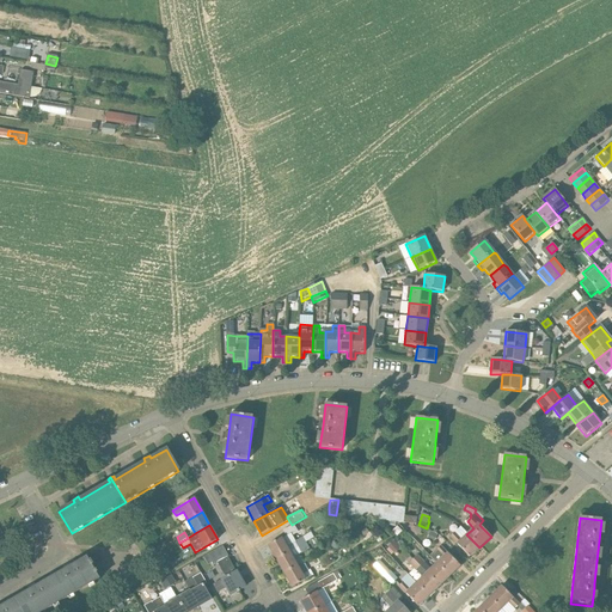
[(306,542),(313,537),(311,532),(303,537),(306,542)]
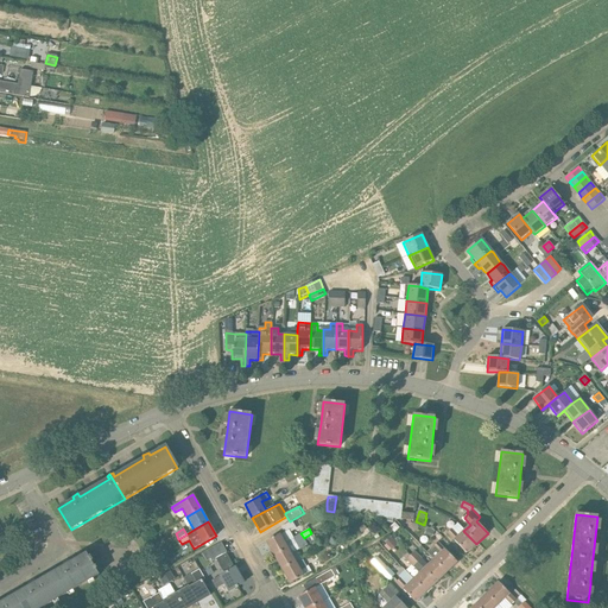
[(432,540),(436,532),(429,529),(425,537),(432,540)]
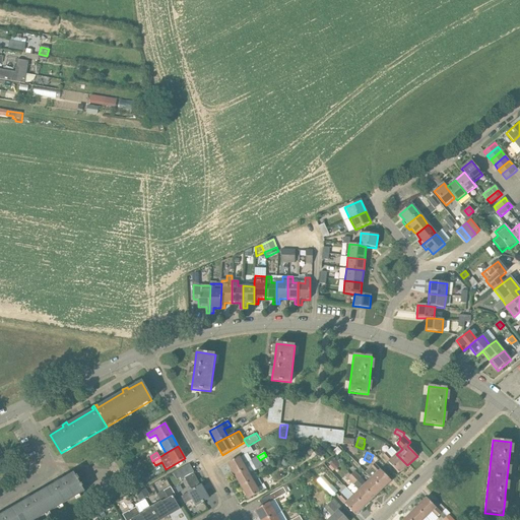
[(392,458),(387,452),(383,456),(399,473),(407,465),(396,454),(392,458)]
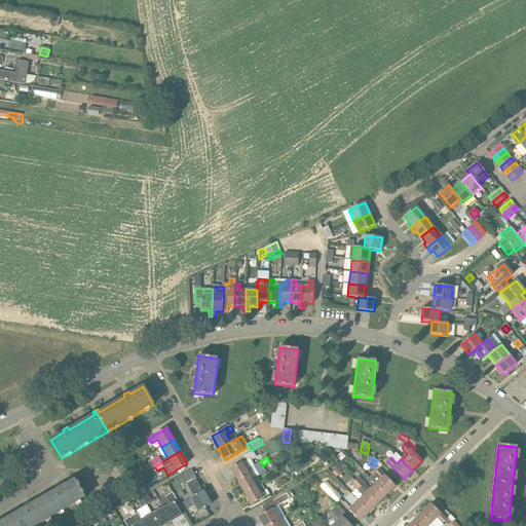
[(237,481),(263,465),(260,461),(247,470),(242,462),(230,470),(237,481)]
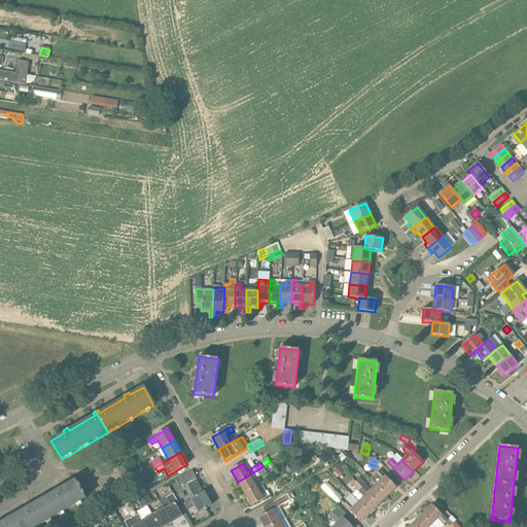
[(244,494),(260,484),(256,478),(267,472),(267,471),(264,466),(238,482),(244,494)]
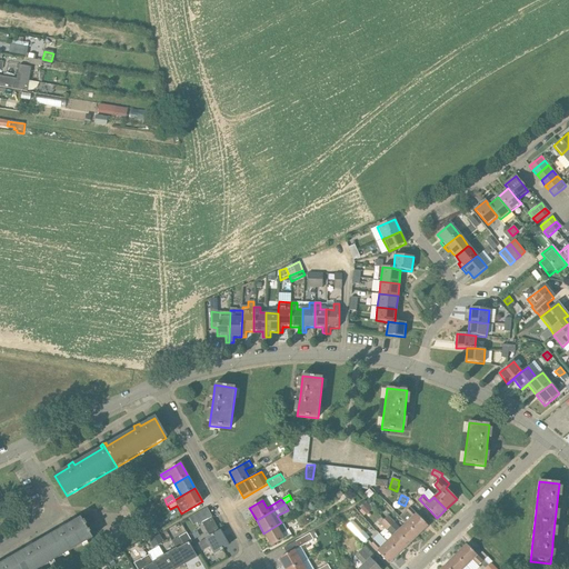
[(197,522),(210,516),(207,508),(192,516),(197,522)]
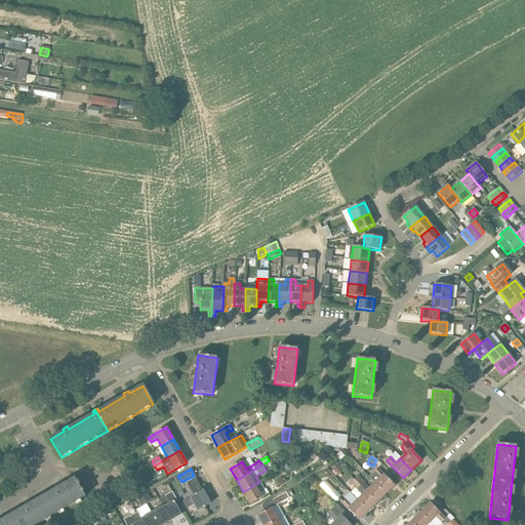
[(386,494),(395,486),(378,469),(369,477),(374,483),(386,494)]
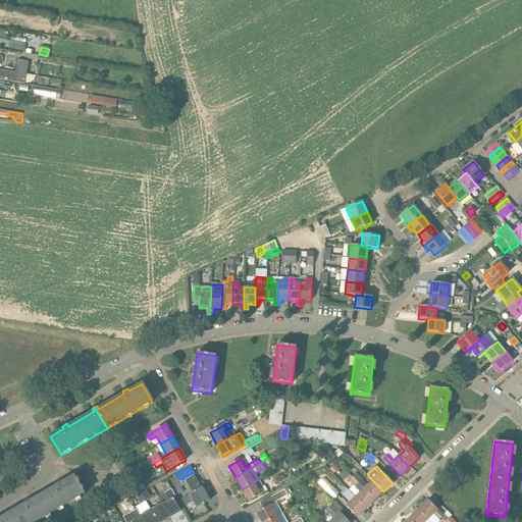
[(367,485),(356,473),(352,478),(374,501),(383,491),(372,480),(367,485)]
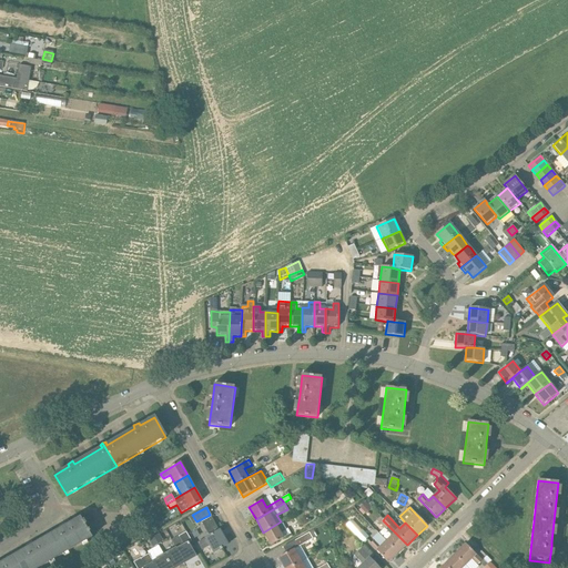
[(0,567),(38,567),(91,538),(88,533),(90,531),(85,525),(87,524),(83,520),(82,520),(80,517),(33,545),(31,541),(26,545),(28,548),(0,564),(0,567)]
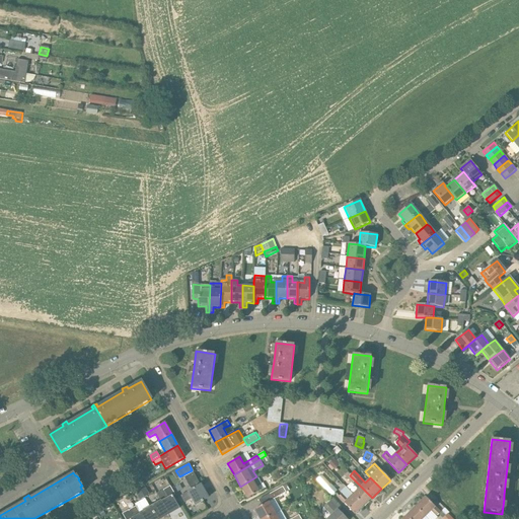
[(203,501),(208,498),(194,474),(186,479),(192,490),(181,496),(184,503),(192,498),(196,505),(201,502),(202,503),(204,502),(203,501)]
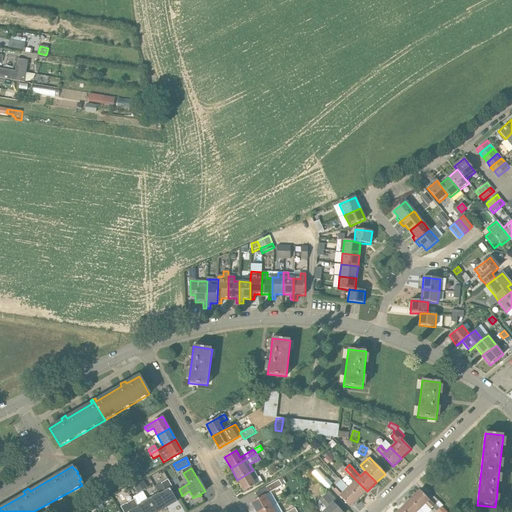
[(317,469),(312,474),(321,483),(326,478),(317,469)]
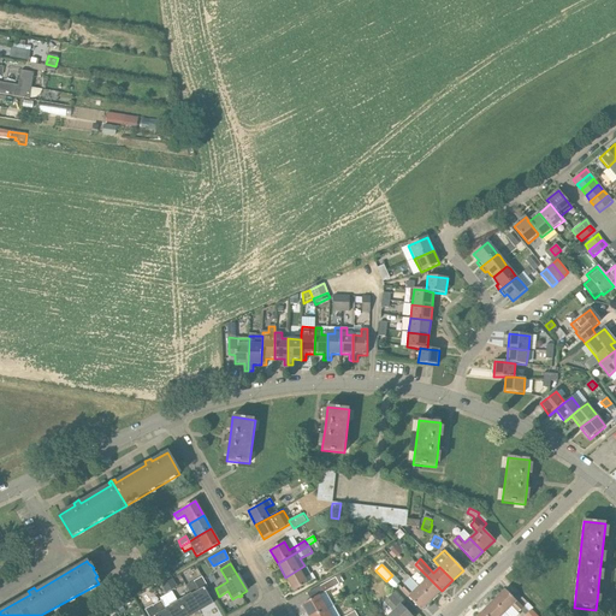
[(432,600),(432,599),(442,591),(415,564),(412,567),(425,581),(419,586),(432,600)]
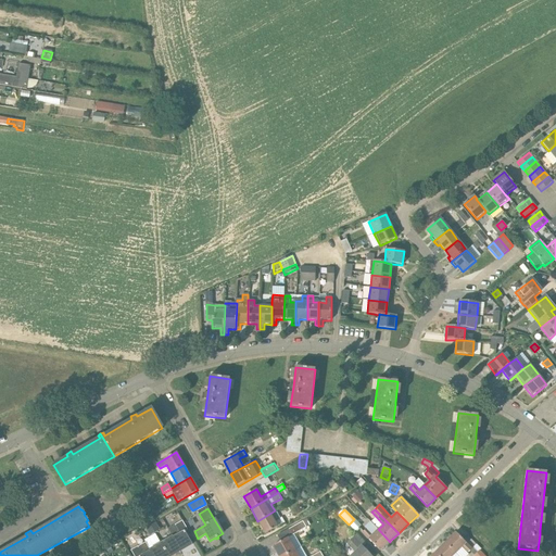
[(279,519),(275,510),(257,521),(265,534),(285,522),(282,517),(279,519)]
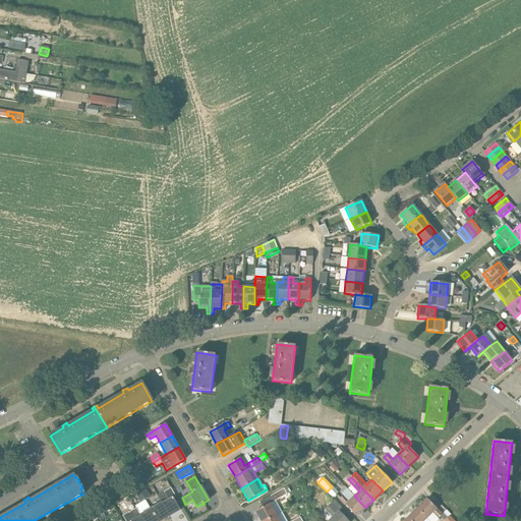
[(158,496),(161,502),(169,516),(180,510),(173,498),(175,497),(171,487),(158,496)]
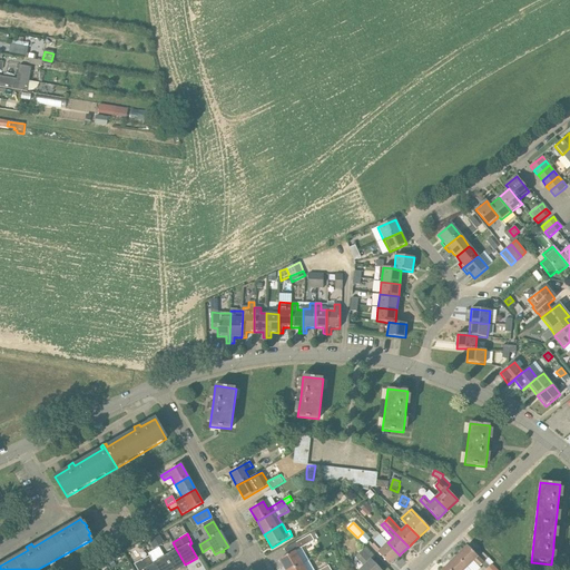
[(300,549),(314,540),(311,534),(296,542),(300,549)]
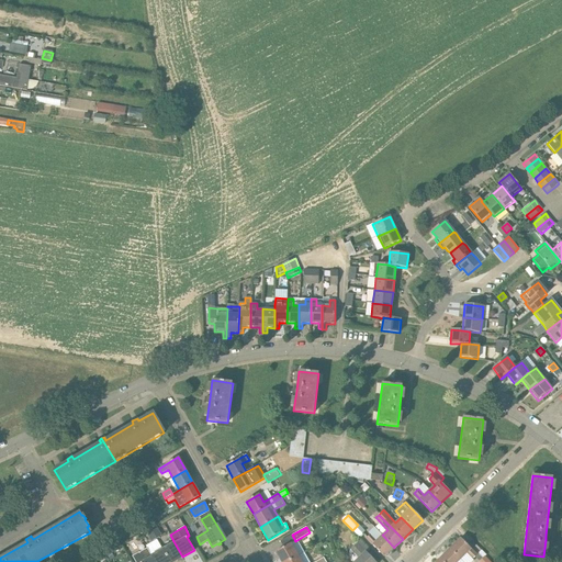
[(360,538),(366,534),(360,527),(355,532),(360,538)]
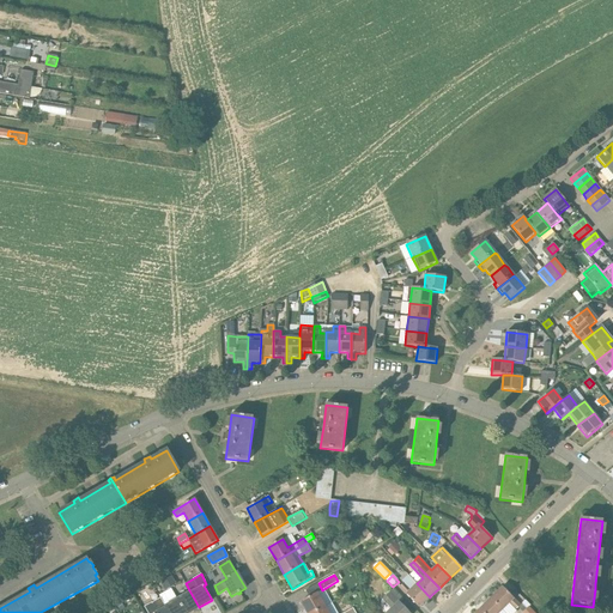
[(170,588),(176,584),(171,576),(167,580),(170,588)]
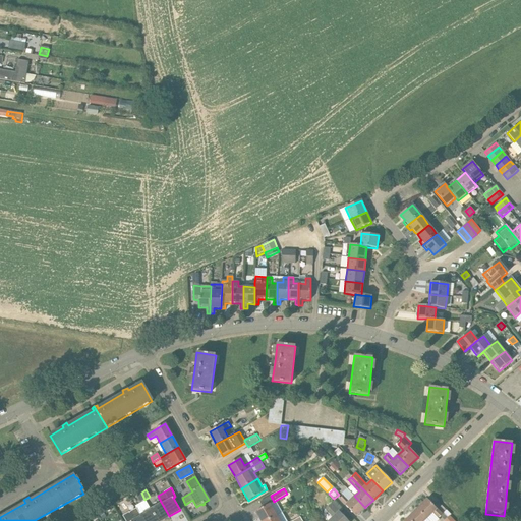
[(140,502),(145,500),(141,493),(136,495),(140,502)]
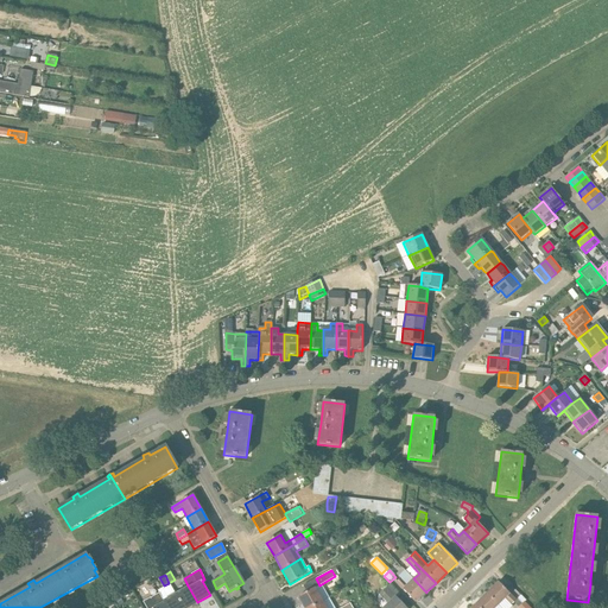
[(407,584),(400,578),(397,583),(416,602),(426,593),(413,578),(407,584)]
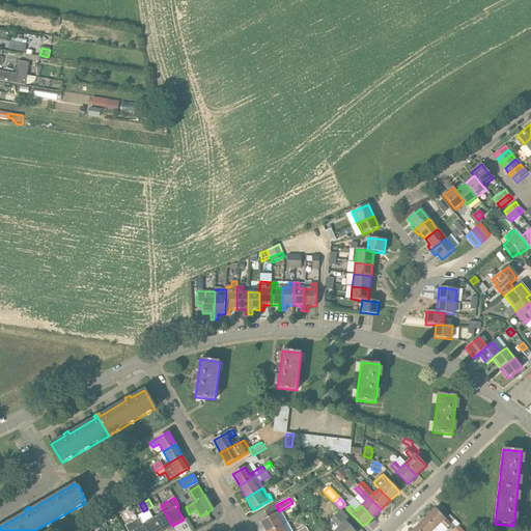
[(445,519),(436,508),(425,519),(435,529),(441,523),(446,528),(451,524),(446,519),(445,519)]
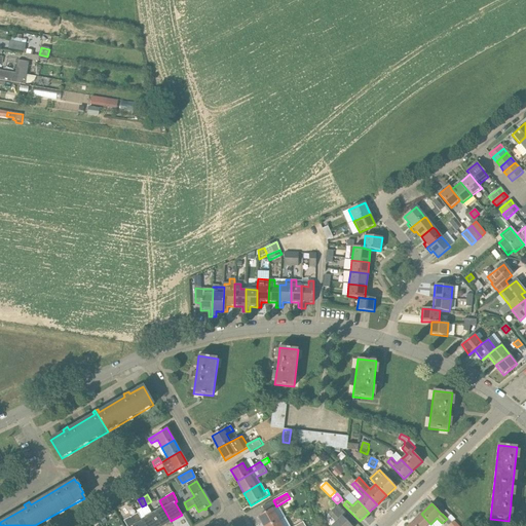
[(335,523),(331,525),(350,525),(343,518),(346,515),(338,505),(328,515),(335,523)]
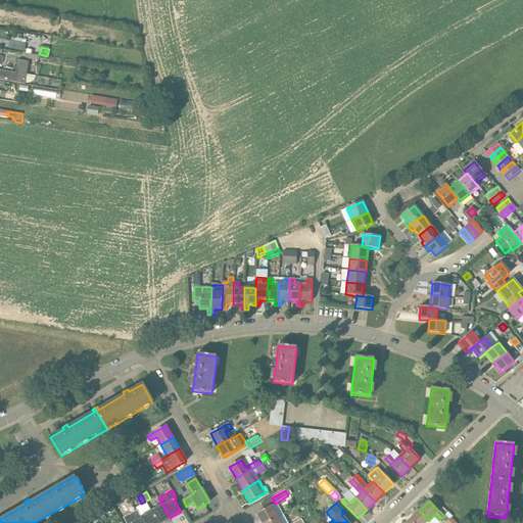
[(158,522),(161,522),(170,518),(161,504),(151,510),(158,522)]
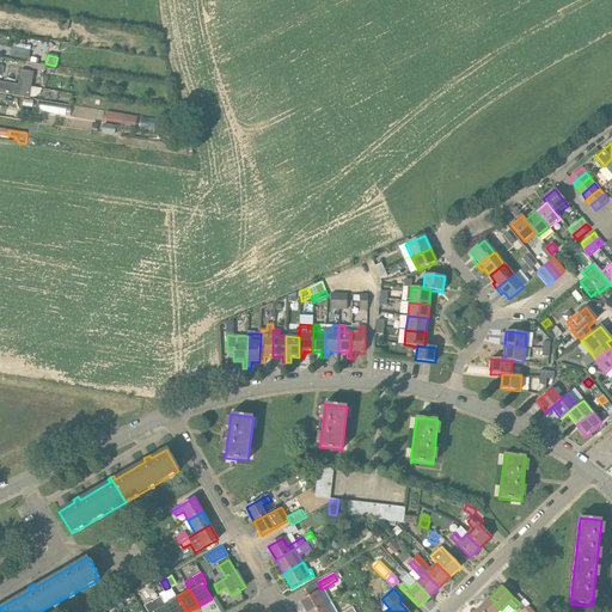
[(312,611),(325,605),(318,592),(300,601),(306,611),(312,611)]
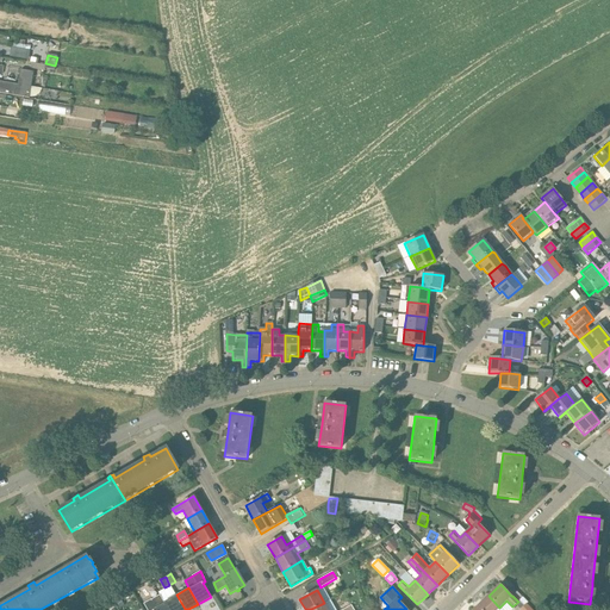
[(165,602),(160,595),(143,604),(145,609),(168,609),(165,602)]
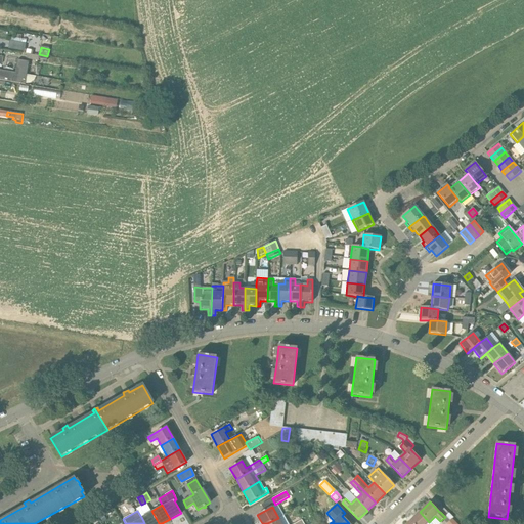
[(144,523),(159,523),(151,511),(141,517),(144,523)]
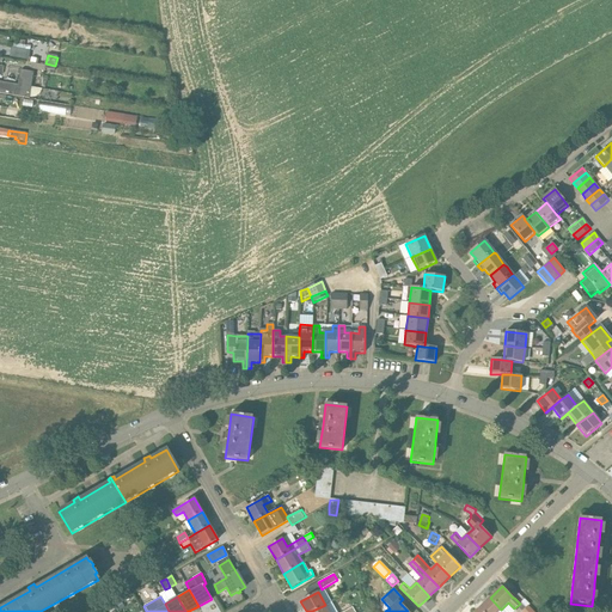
[(499,611),(501,610),(490,598),(479,609),(482,611),(499,611)]
